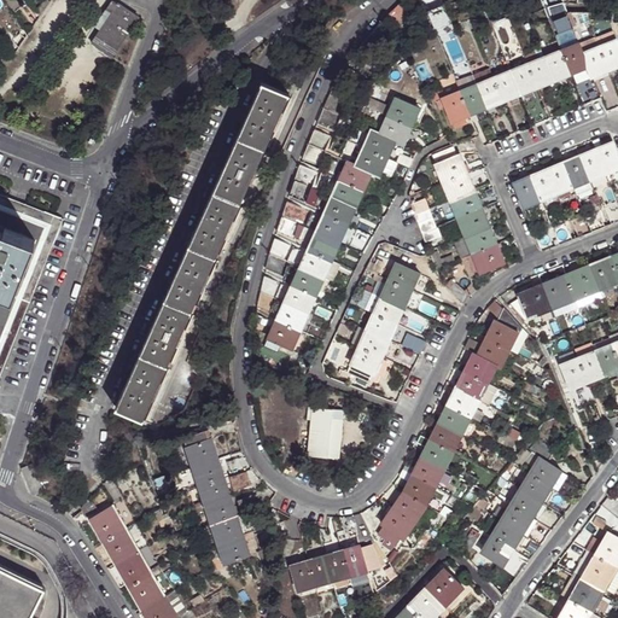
[(41,16),(51,0),(50,0),(45,0),(35,9),(41,16)]
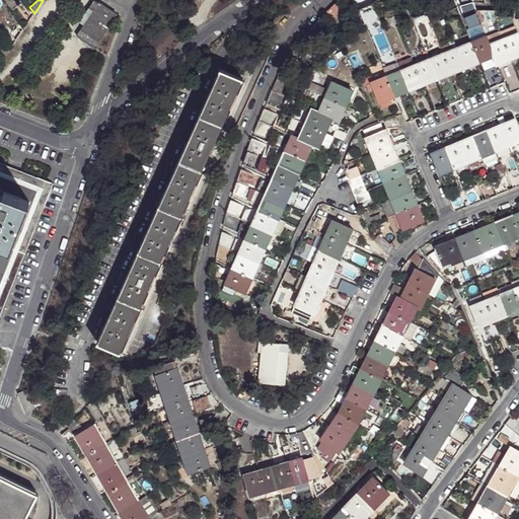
[(94,0),(91,5),(96,9),(100,2),(95,0),(94,0)]
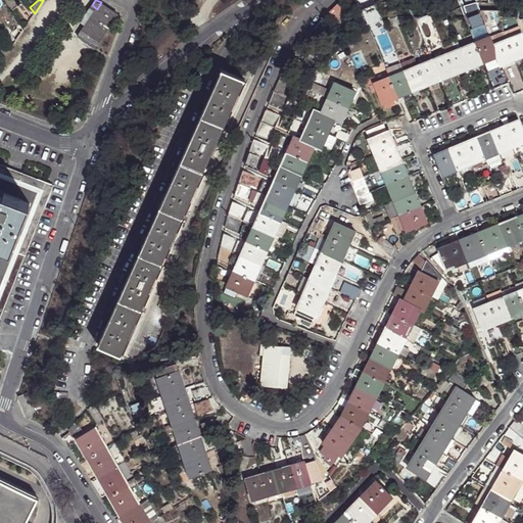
[(101,2),(97,9),(80,36),(95,46),(117,13),(101,2)]
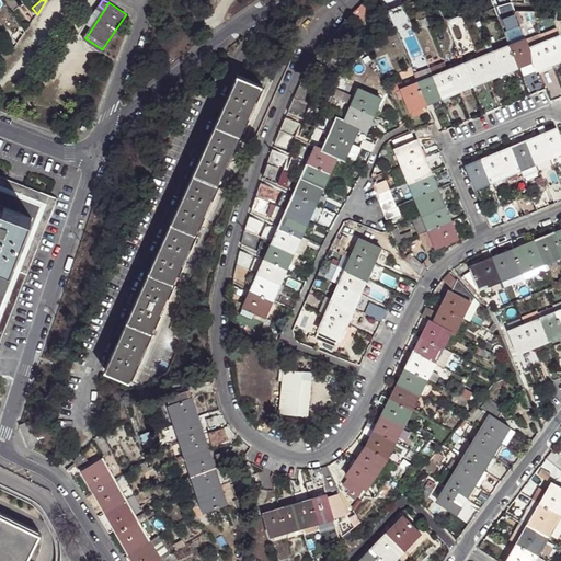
[(363,3),(352,13),(362,25),(374,15),(363,3)]
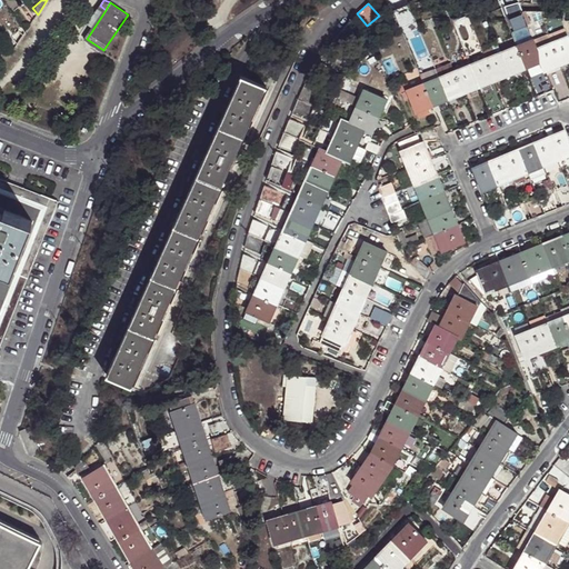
[(17,46),(26,30),(22,28),(13,41),(17,46)]
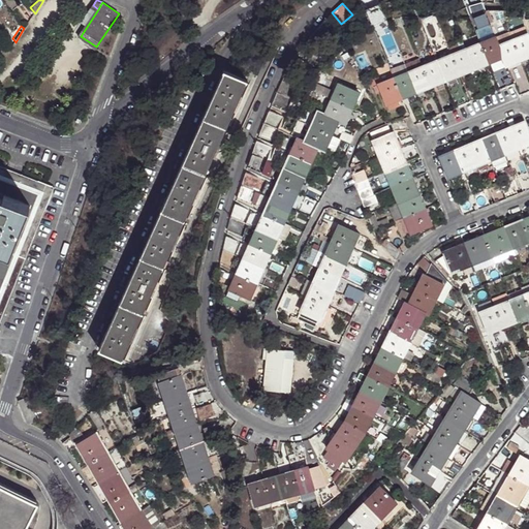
[(507,32),(510,41),(528,34),(524,26),(507,32)]
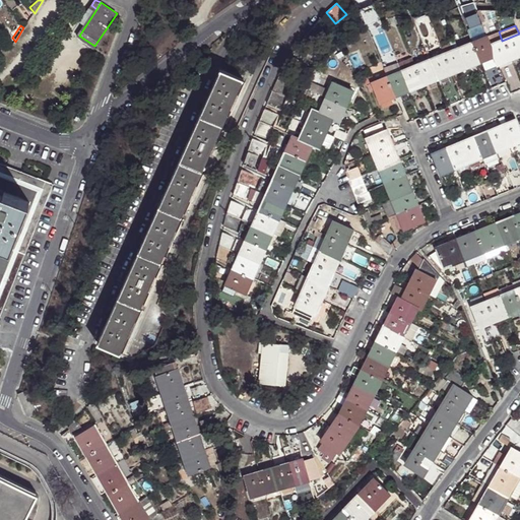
[(312,28),(302,39),(312,48),(321,38),(312,28)]
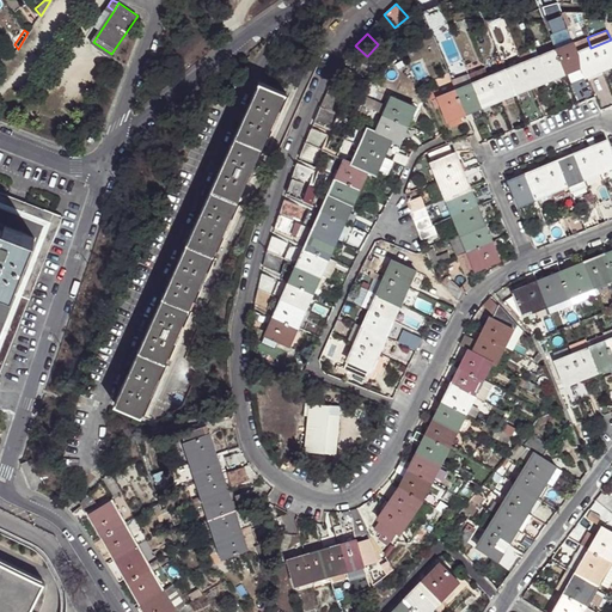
[(587,37),(573,43),(576,53),(591,48),(587,37)]
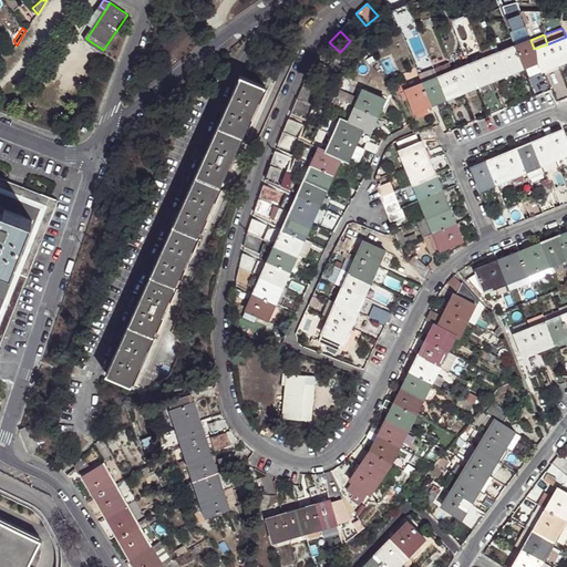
[(409,98),(416,116),(428,113),(425,107),(538,61),(543,70),(566,60),(566,38),(566,37),(547,44),(534,49),(531,40),(408,89),(405,89),(409,98)]
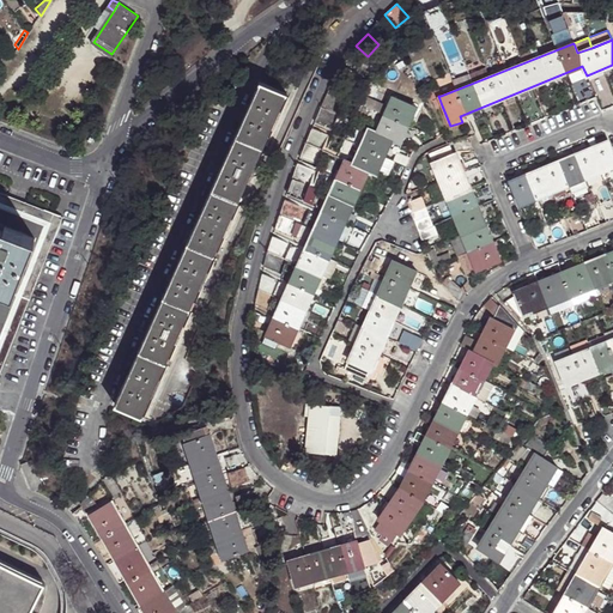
[(0,62),(5,67),(16,52),(11,46),(0,62)]
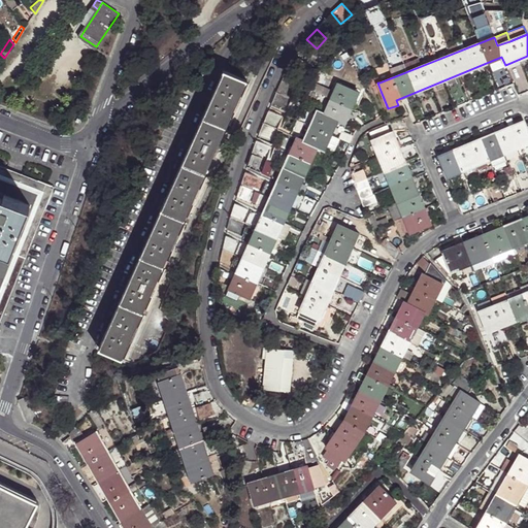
[(98,348),(121,359),(245,81),(223,71),(98,348)]
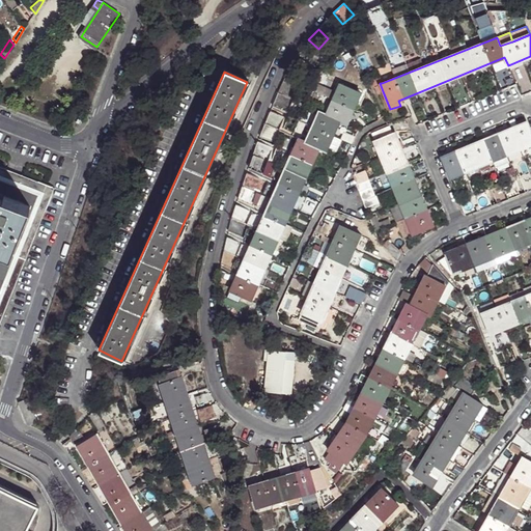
[(383,91),(380,83),(382,83),(380,77),(373,79),(379,92),(383,91)]
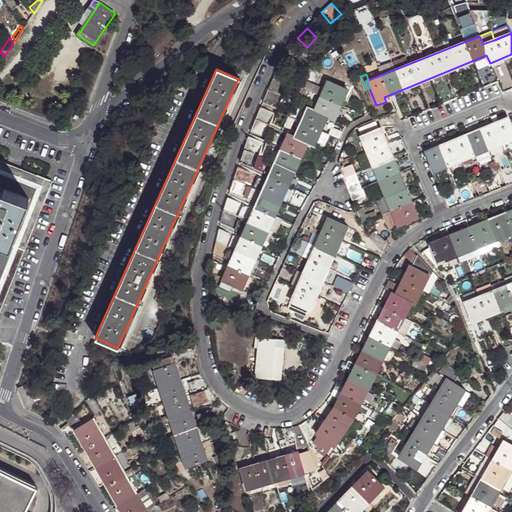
[(272,78),(267,91),(282,98),(287,84),(272,78)]
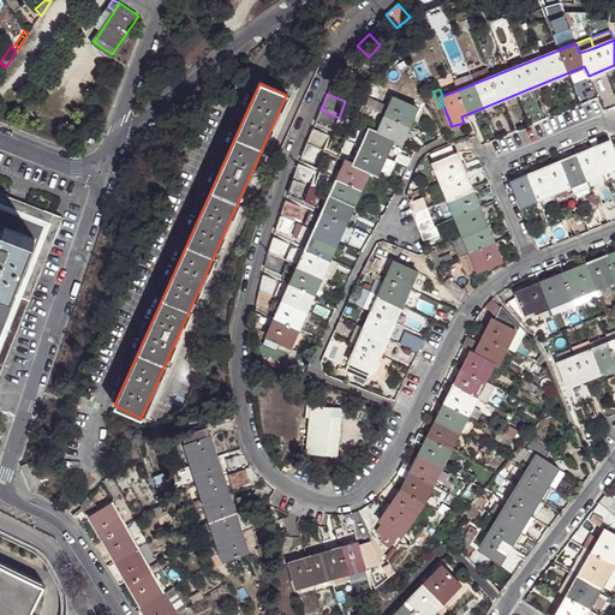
[(344,227),(354,206),(362,187),(369,172),(376,174),(393,141),(401,143),(418,107),(395,97),(378,133),(370,130),(353,165),(346,160),(266,338),(280,344),(290,347),(292,344),(298,328),(323,274),(330,258),(338,243),(344,227)]
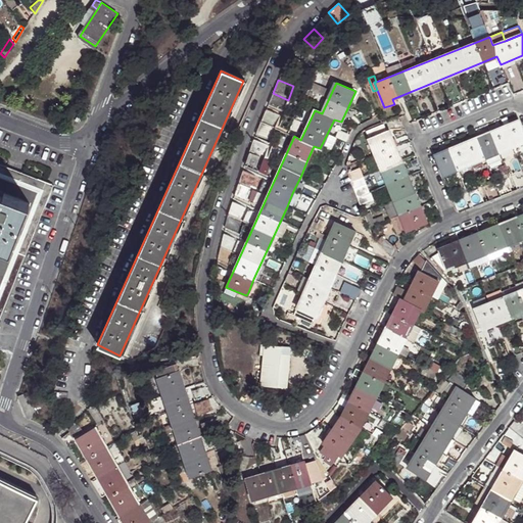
[(314,85),(312,93),(328,97),(330,89),(314,85)]
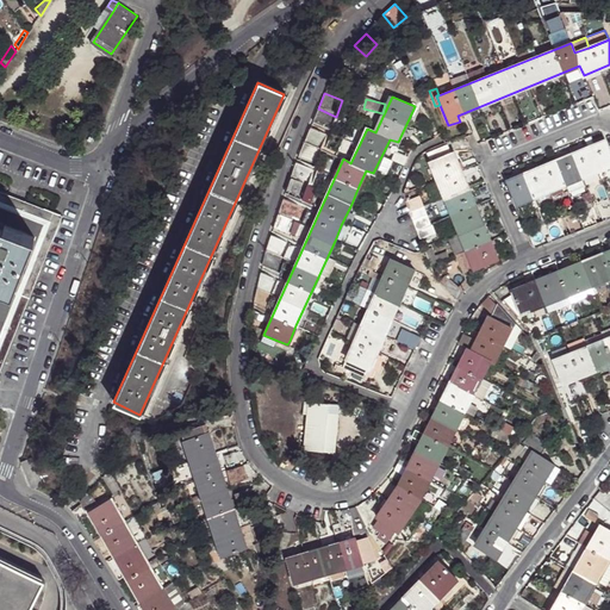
[(318,109),(312,123),(329,131),(336,117),(318,109)]
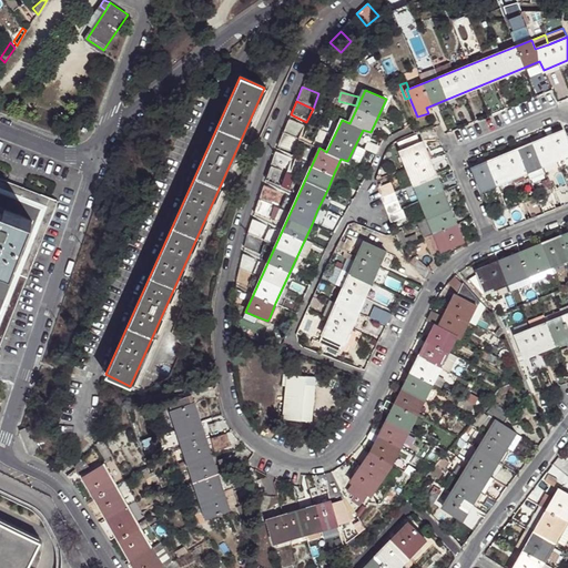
[(283,133),(298,140),(300,140),(305,127),(288,120),(283,133)]
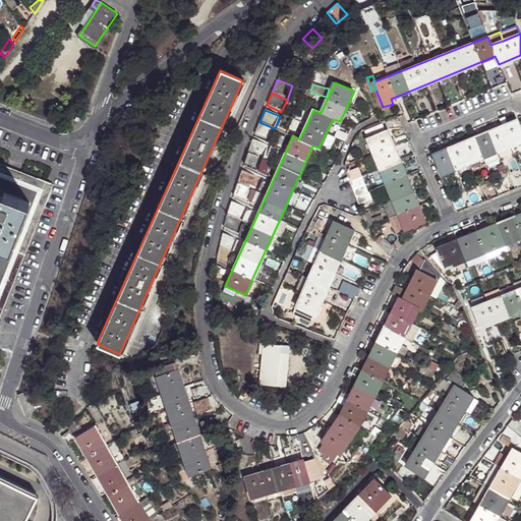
[(433,154),(442,174),(520,141),(520,130),(517,120),(433,154)]
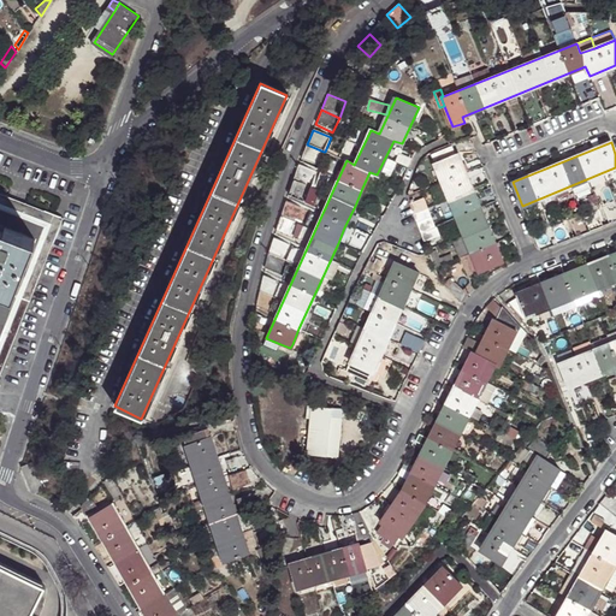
[(318,166),(324,152),(307,144),(301,159),(318,166)]
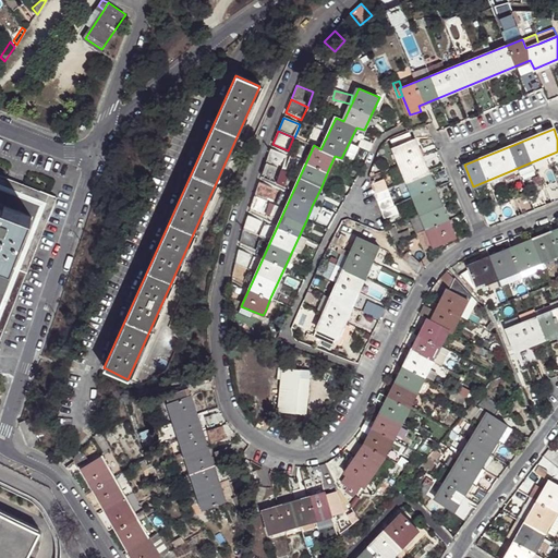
[(392,147),(412,140),(409,132),(390,140),(392,147)]
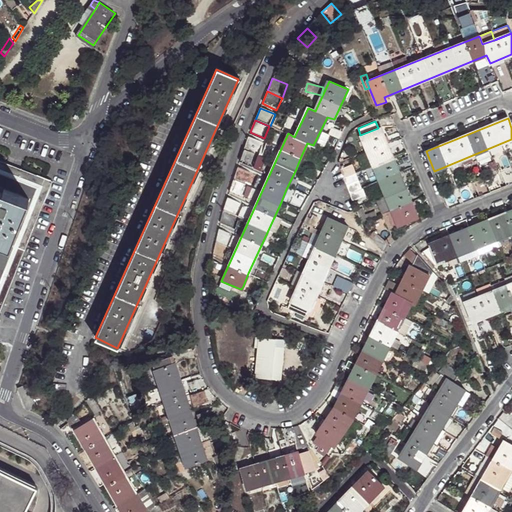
[(332,124),(328,134),(339,139),(343,128),(332,124)]
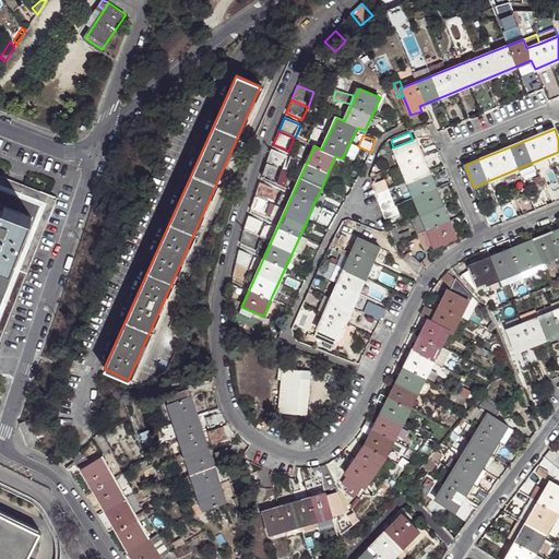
[(415,139),(413,140),(393,147),(421,214),(436,246),(456,237),(415,139)]
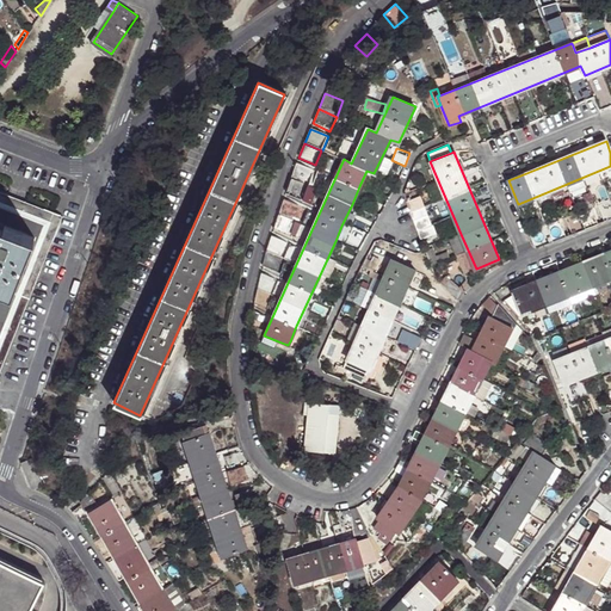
[(295,165),(285,195),(309,204),(315,191),(307,186),(313,173),(295,165)]
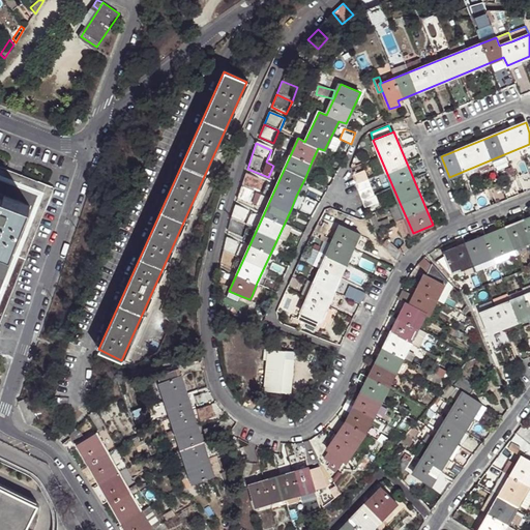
[(312,162),(305,177),(312,179),(319,165),(312,162)]
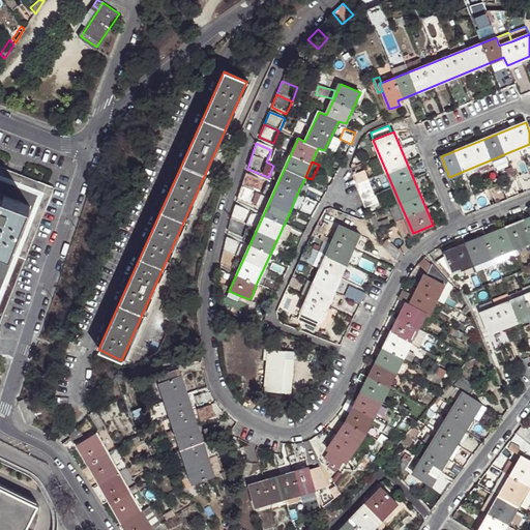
[(0,318),(53,187),(0,166),(0,318)]
